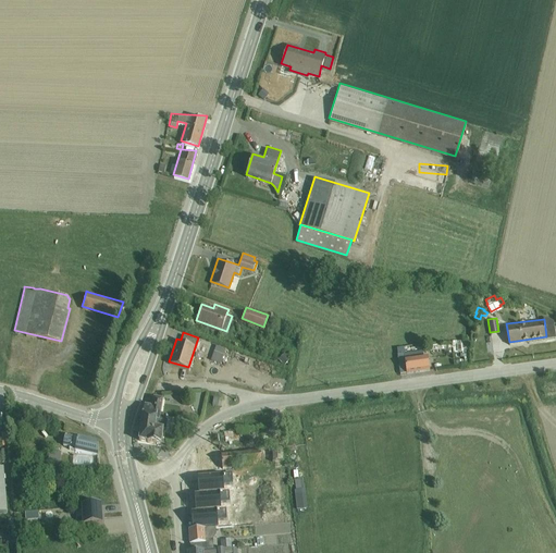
[(462,336),(452,339),(452,345),(453,349),(459,349),(459,353),(461,353),(461,354),(467,354),(466,340),(462,340),(462,336)]
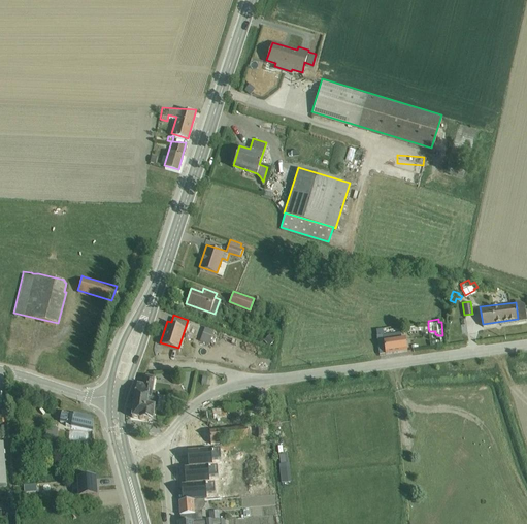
[(204,325),(199,338),(208,341),(209,340),(211,340),(216,329),(204,325)]
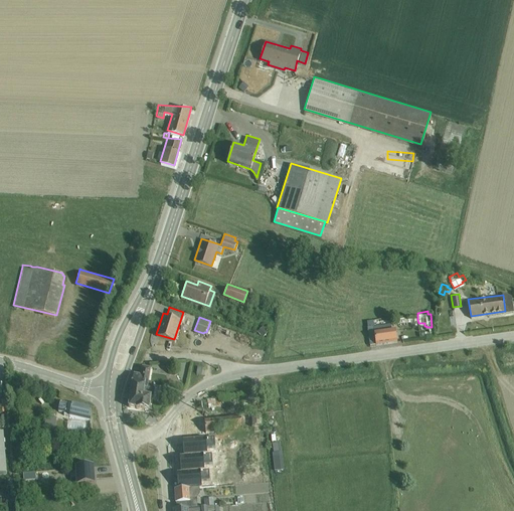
[(374,324),(368,325),(367,325),(369,344),(396,340),(395,328),(391,328),(390,322),(374,324)]
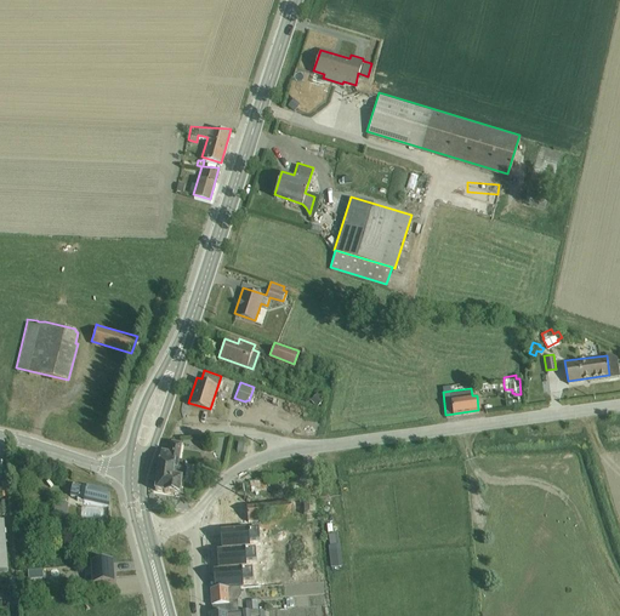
[(317,391),(310,398),(317,403),(323,398),(317,391)]
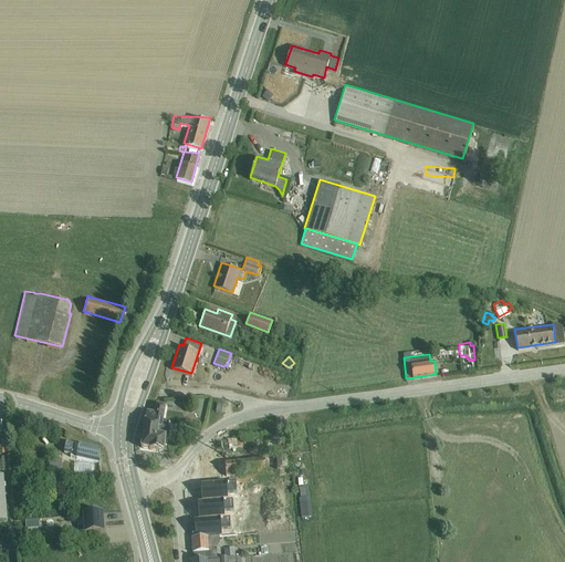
[(147,409),(142,446),(149,447),(164,449),(166,435),(168,435),(169,425),(167,425),(168,419),(163,418),(165,403),(156,402),(155,410),(147,409)]
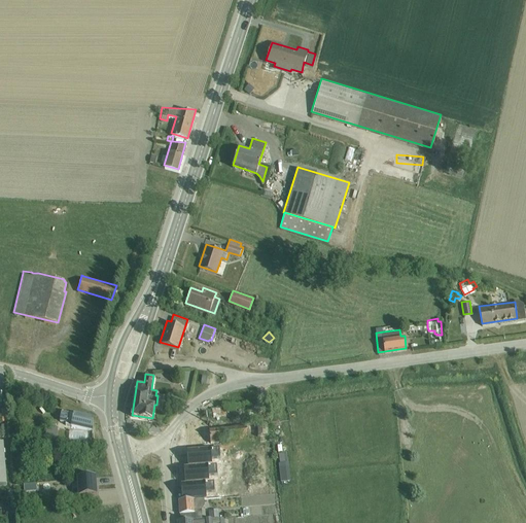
[(224,404),(211,406),(212,414),(226,413),(224,404)]
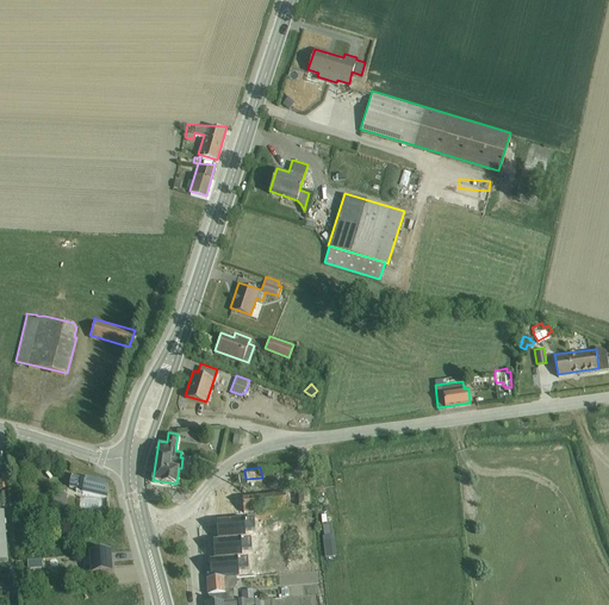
[(72,473),(69,485),(76,486),(75,488),(107,496),(106,480),(72,473)]
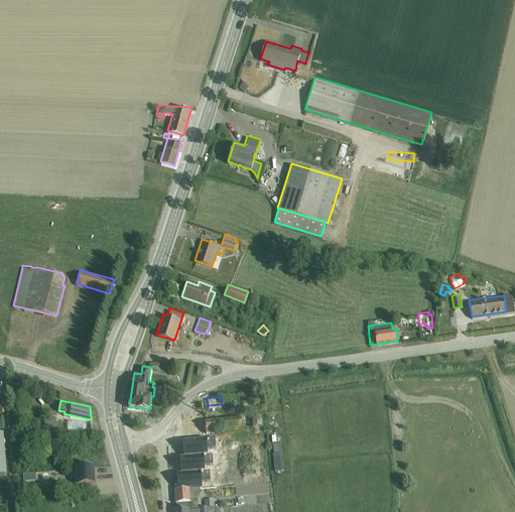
[(182,435),(199,435),(199,406),(182,406),(182,435)]
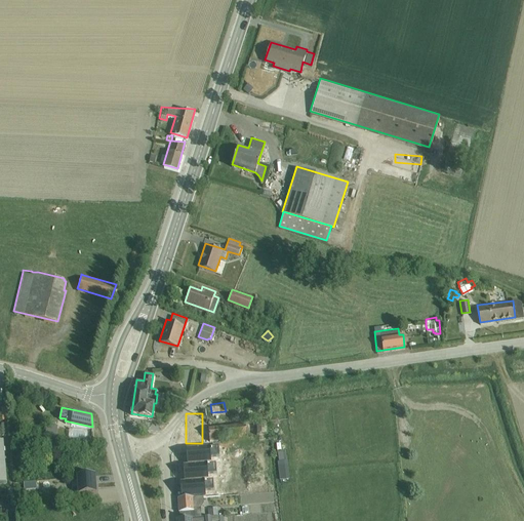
[(266,419),(254,421),(255,432),(267,431),(266,419)]
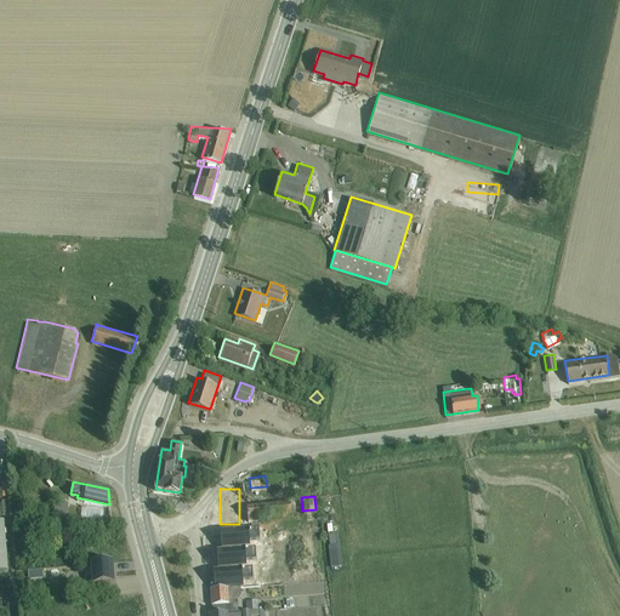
[(56,498),(53,513),(64,515),(68,501),(56,498)]
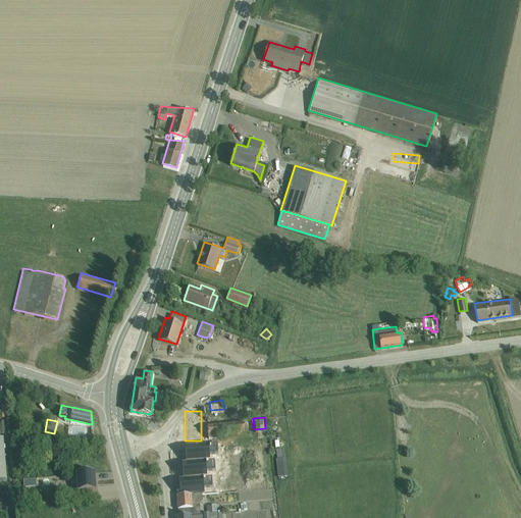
[(92,433),(51,436),(52,445),(92,442),(92,433)]
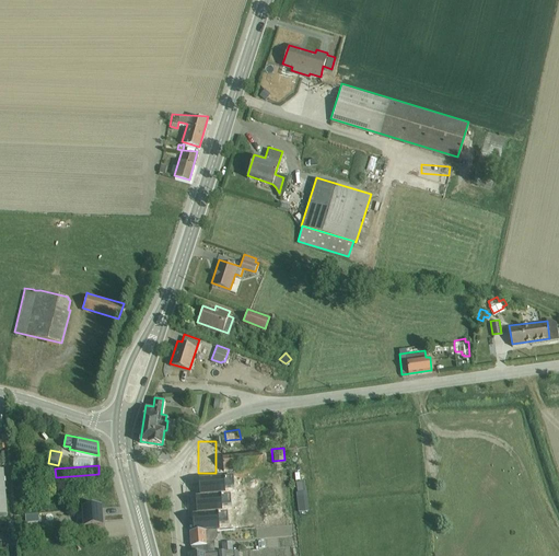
[(303,478),(295,479),(297,489),(304,489),(303,478)]
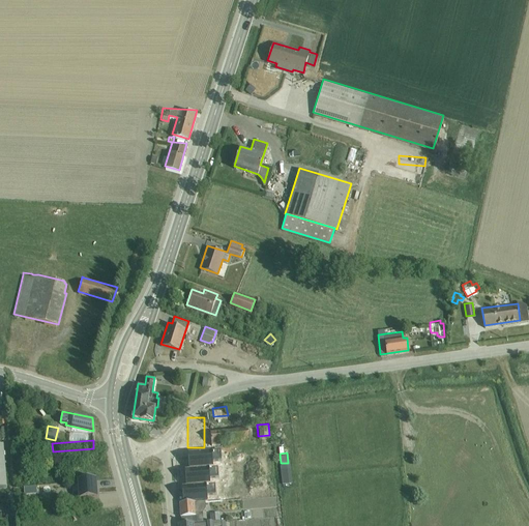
[(199,456),(176,457),(177,477),(196,475),(195,466),(200,466),(199,456)]
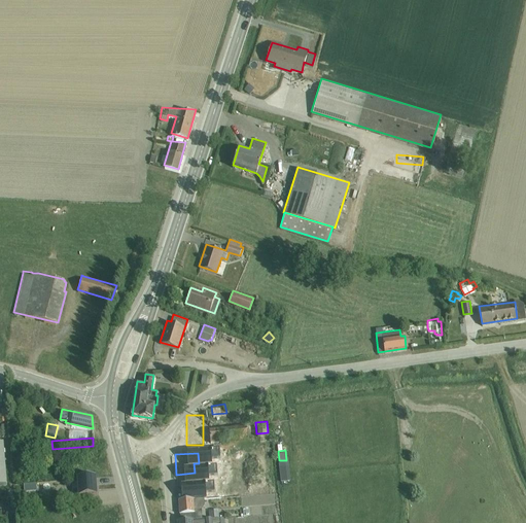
[(96,475),(76,477),(78,494),(97,493),(96,475)]
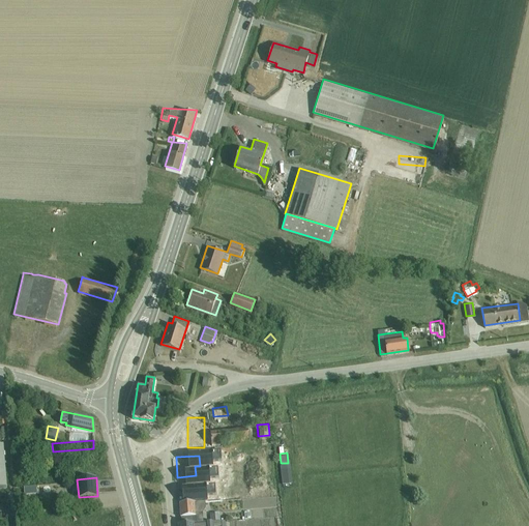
[(178,491),(215,489),(224,488),(223,480),(209,481),(209,483),(198,484),(198,486),(195,487),(195,479),(178,481),(178,491)]
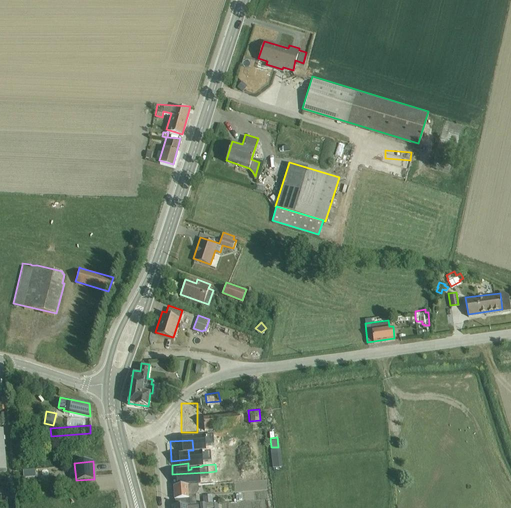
[(208,472),(172,474),(173,484),(189,483),(189,476),(192,476),(192,479),(203,478),(203,477),(209,477),(208,472)]
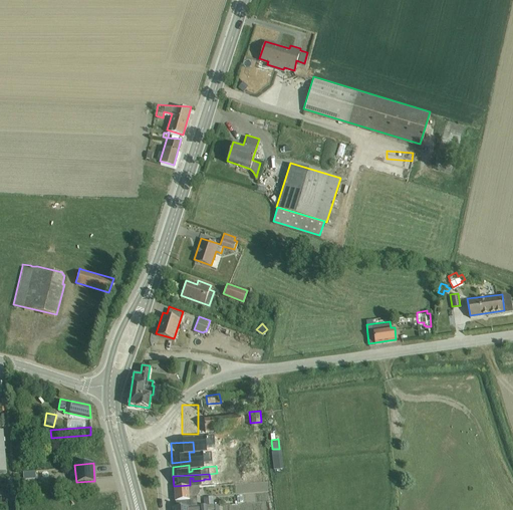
[(176,505),(197,504),(196,495),(199,490),(199,484),(190,485),(174,486),(176,505)]
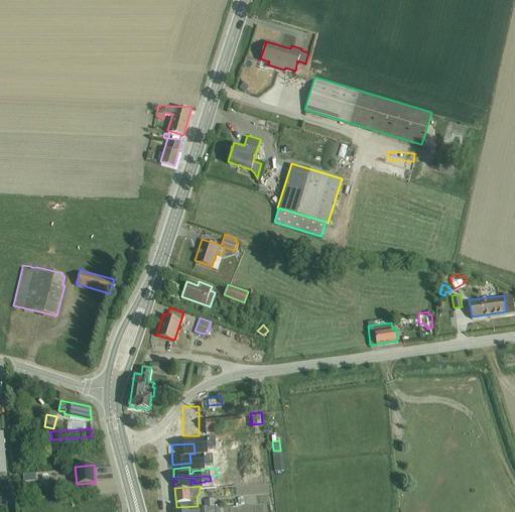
[(205,505),(214,505),(213,496),(204,497),(205,505)]
